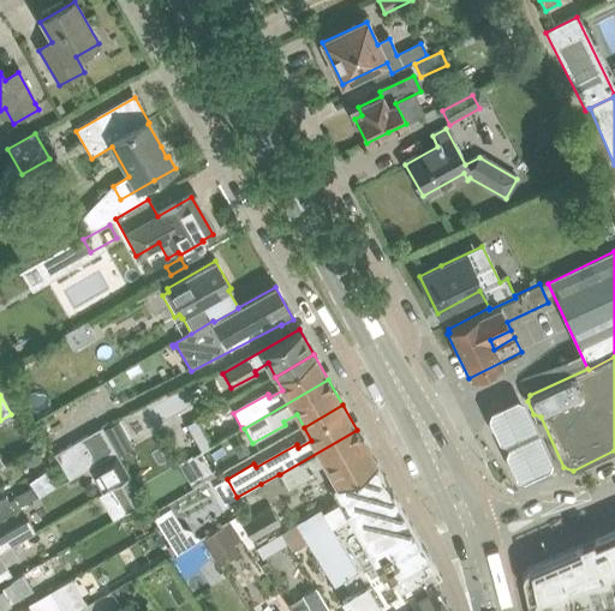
[(490,421),(488,429),(499,451),(505,453),(507,457),(505,465),(515,489),(525,491),(549,478),(550,472),(525,412),(517,409),(490,421)]
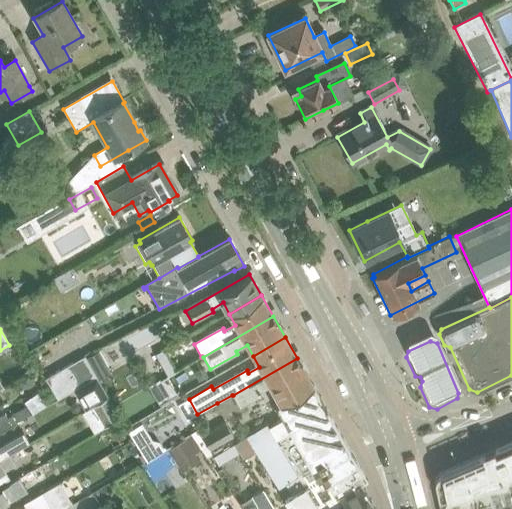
[(99,352),(87,359),(99,380),(111,373),(99,352)]
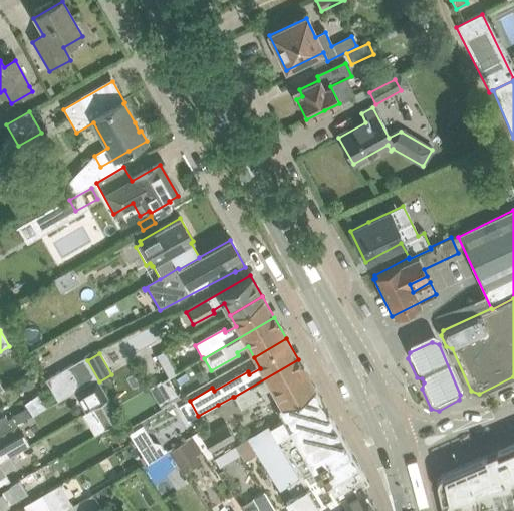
[(163,353),(156,357),(168,378),(175,374),(163,353)]
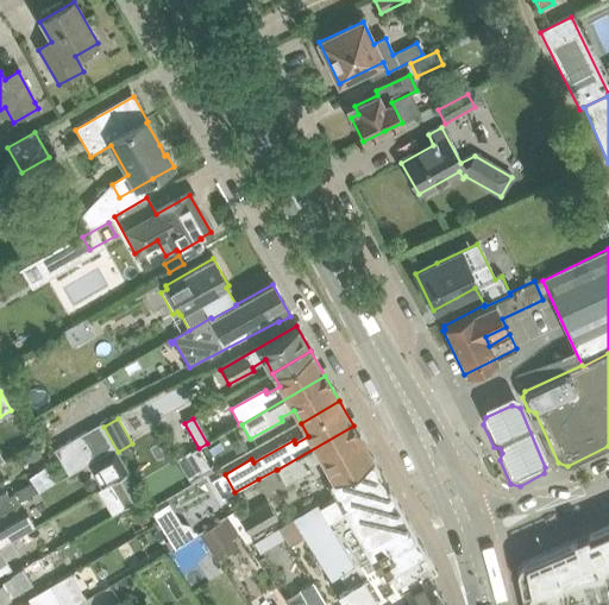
[(55,451),(68,476),(89,464),(114,449),(115,448),(101,424),(55,451)]
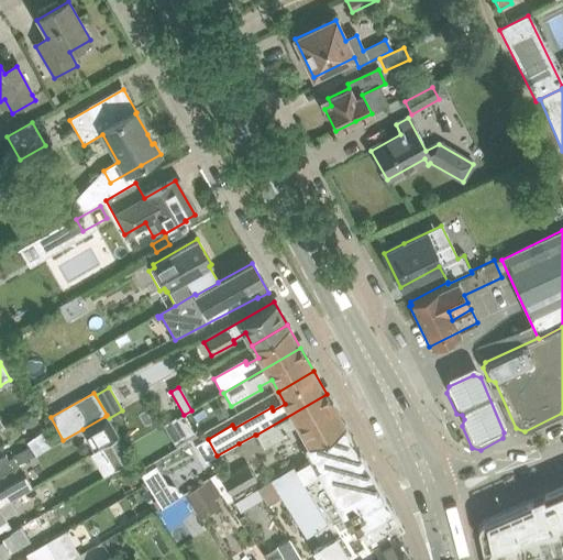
[(308,445),(343,424),(327,394),(256,435),(264,449),(287,436),(285,432),(297,426),(308,445)]
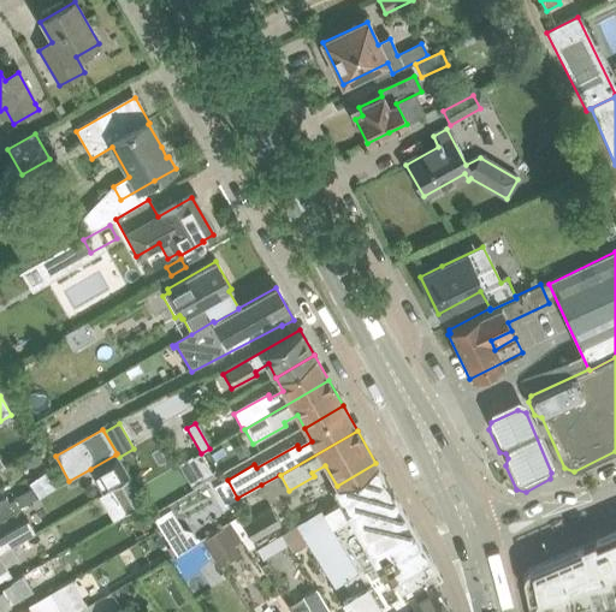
[(116,455),(90,469),(105,494),(130,480),(116,455)]
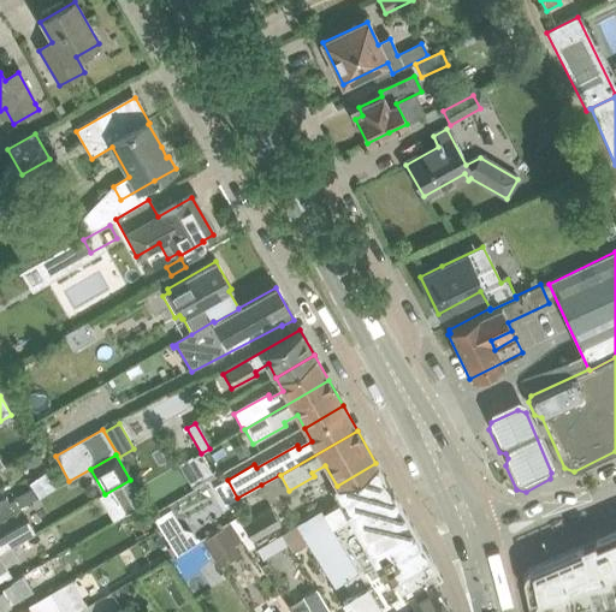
[(201,455),(193,459),(206,481),(213,477),(201,455)]
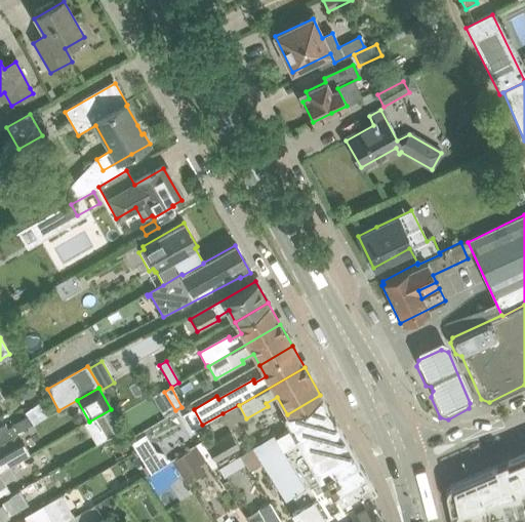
[(175,410),(164,392),(154,398),(166,418),(177,412),(175,410)]
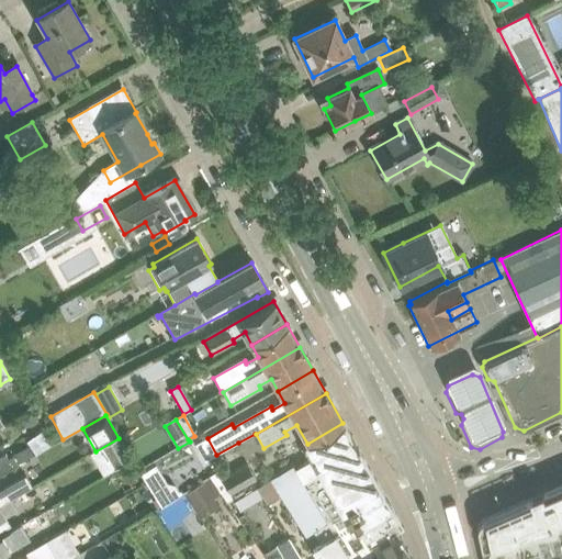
[(310,461),(295,469),(294,470),(311,498),(326,488),(352,534),(383,515),(386,520),(395,515),(343,423),(307,444),(302,447),(310,461)]
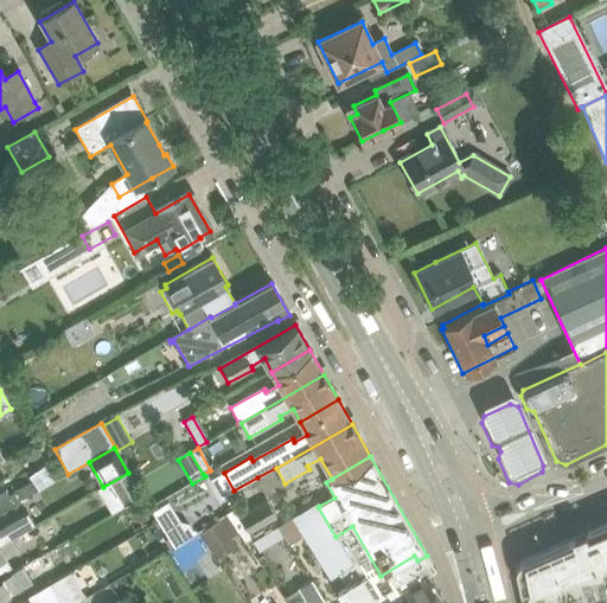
[(141,495),(128,474),(107,486),(97,492),(110,514),(141,495)]
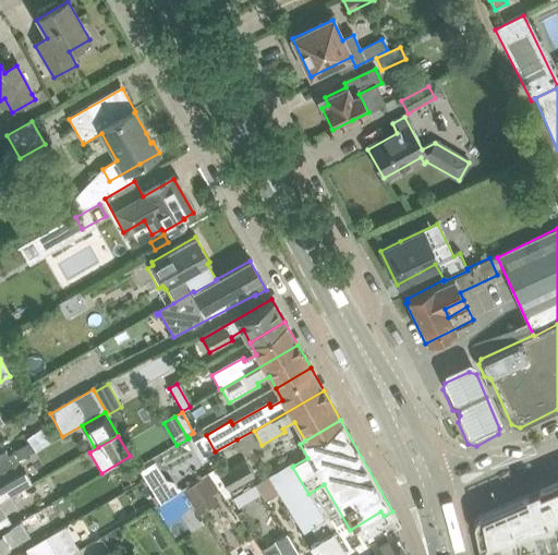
[(8,457),(5,453),(0,455),(0,472),(33,454),(31,450),(28,446),(21,449),(8,457)]
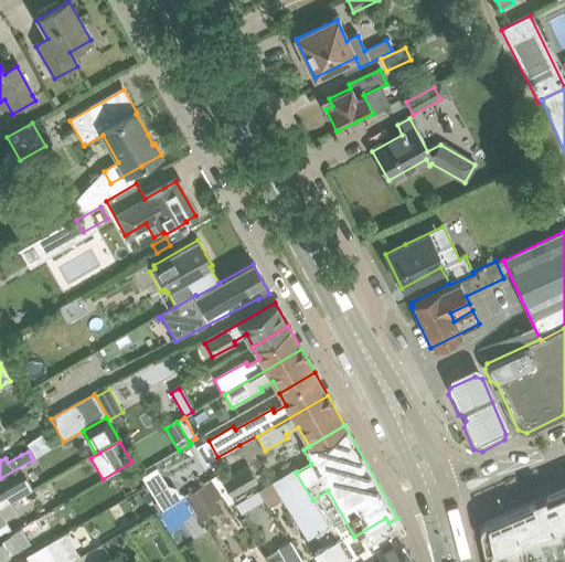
[(226,505),(232,502),(231,499),(257,484),(247,466),(223,480),(221,476),(211,483),(226,505)]
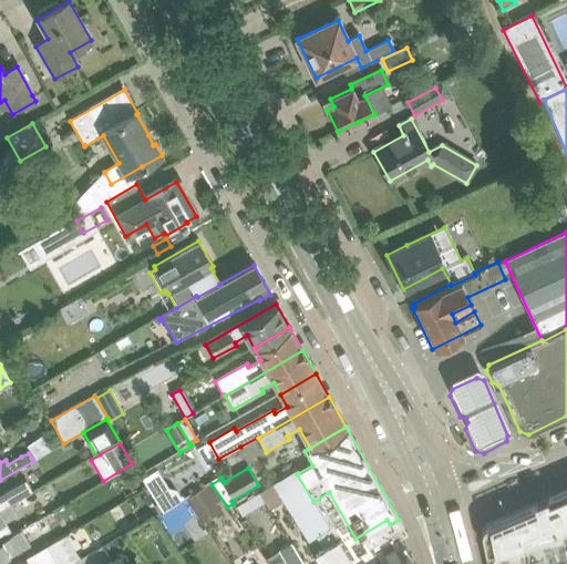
[(296,470),(272,485),(282,503),(315,555),(322,551),(328,546),(332,554),(330,556),(334,563),(350,563),(350,562),(330,530),(313,502),(297,474),(298,473),(296,470)]
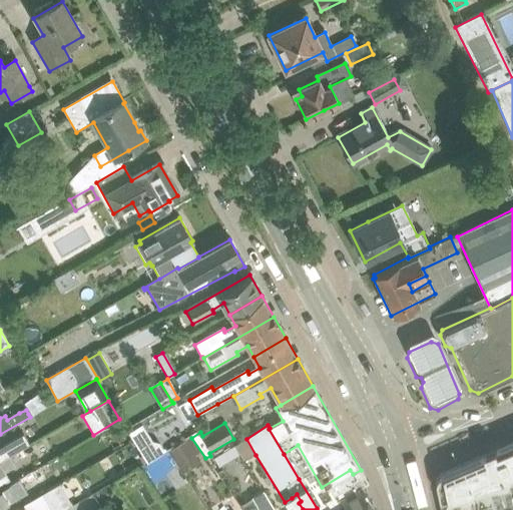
[(127,434),(145,462),(164,452),(158,443),(151,441),(141,426),(127,434)]
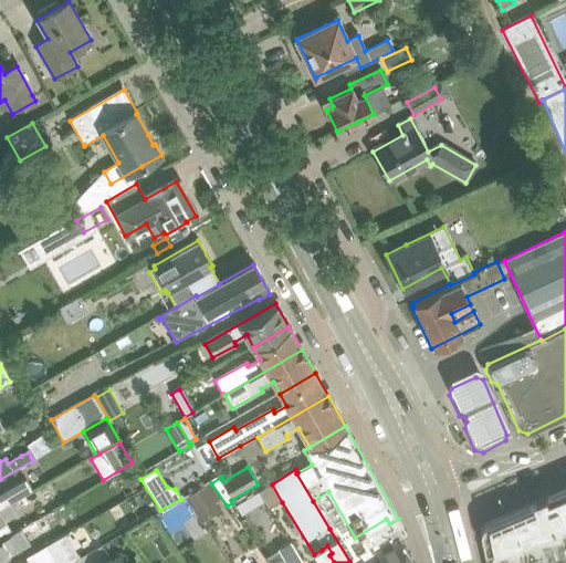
[(0,510),(9,504),(32,491),(25,480),(0,494),(0,510)]
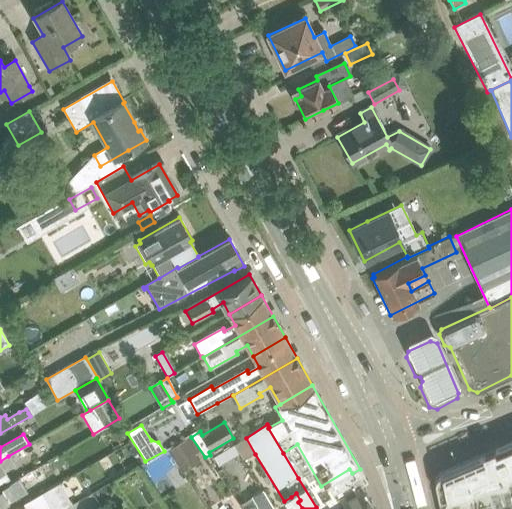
[(200,452),(189,436),(168,449),(183,472),(200,462),(195,455),(200,452)]
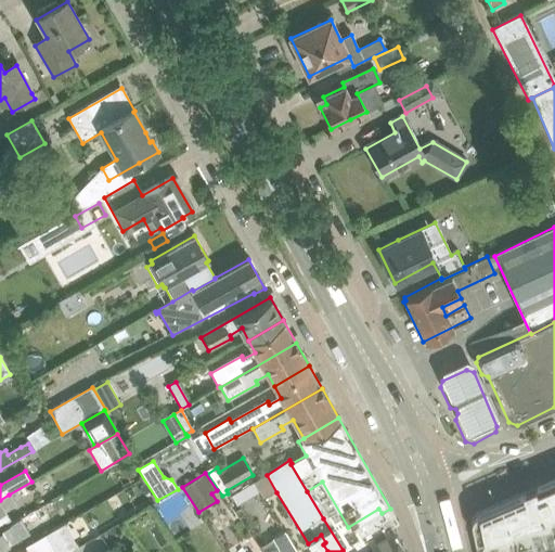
[(262,500),(276,492),(267,475),(253,484),(258,492),(258,493),(262,500)]
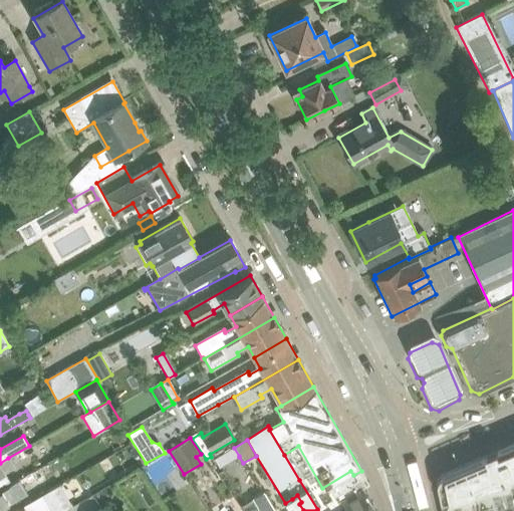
[(477,491),(509,481),(513,478),(513,444),(461,467),(462,471),(439,476),(440,485),(444,502),(477,492),(477,491)]
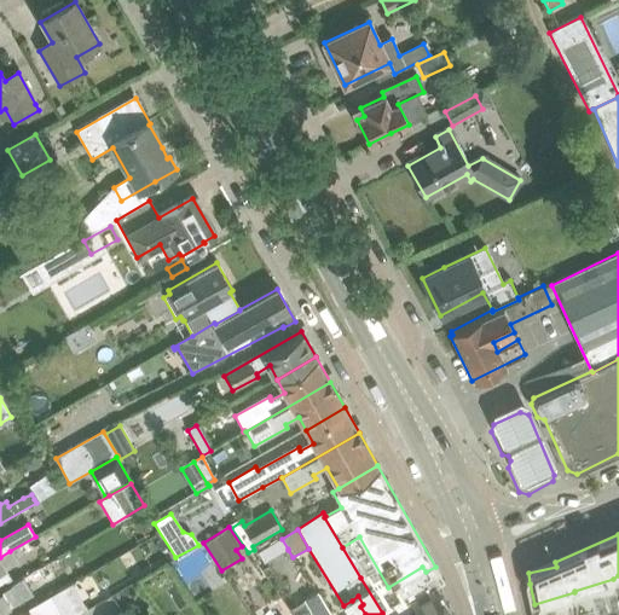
[(360,578),(382,613),(382,614),(451,614),(435,589),(444,584),(435,567),(426,572),(422,567),(388,587),(359,537),(342,547),(360,578)]
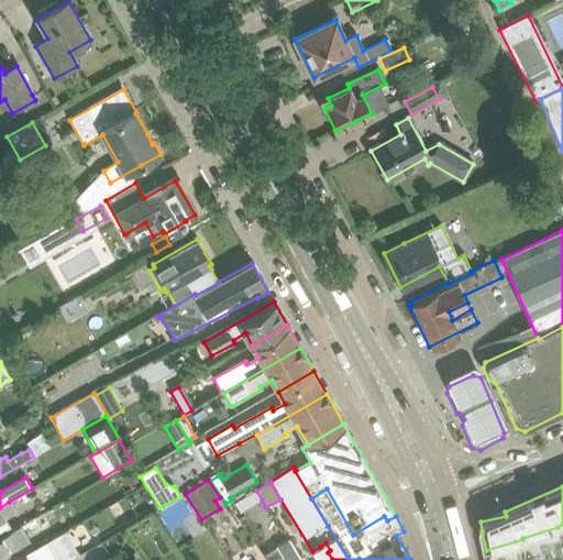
[(233,505),(239,514),(262,501),(262,500),(256,491),(233,505)]
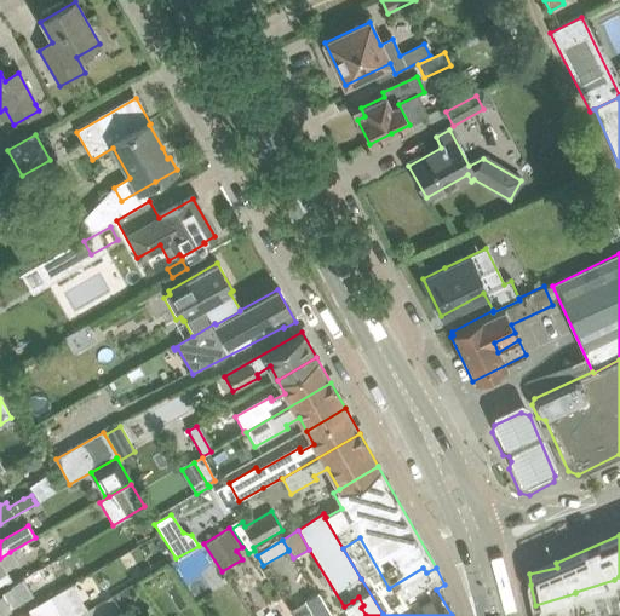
[(5,570),(17,564),(10,552),(0,558),(0,586),(11,580),(5,570)]
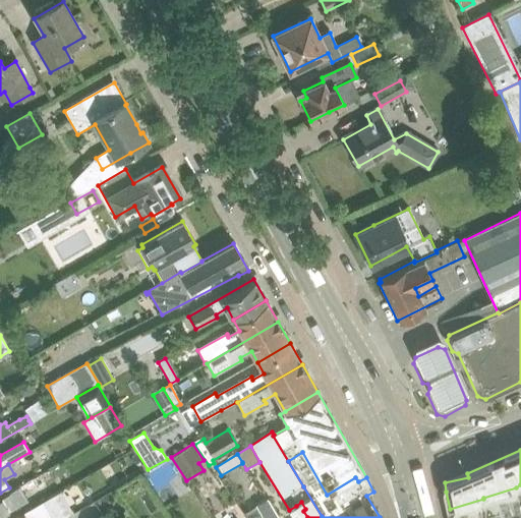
[(0,498),(0,516),(24,502),(48,488),(47,486),(50,484),(49,481),(52,480),(47,471),(13,491),(0,498)]
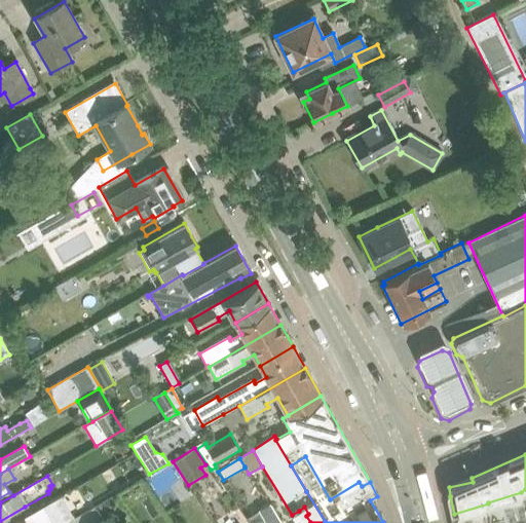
[(506,522),(504,511),(523,506),(525,513),(525,489),(521,492),(488,502),(488,503),(454,514),(455,522),(506,522)]
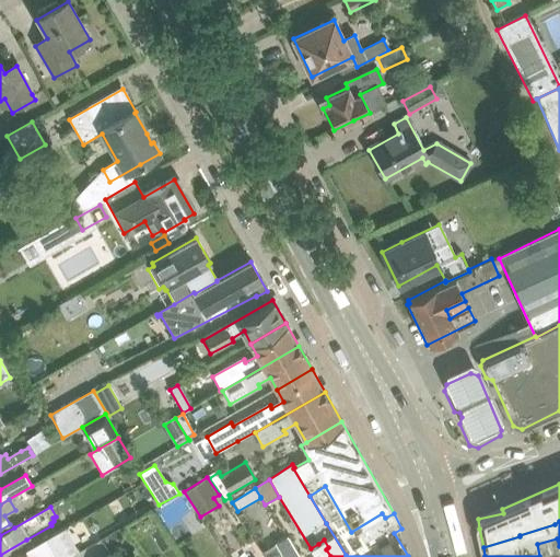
[(296,556),(286,537),(273,544),(280,556),(296,556)]
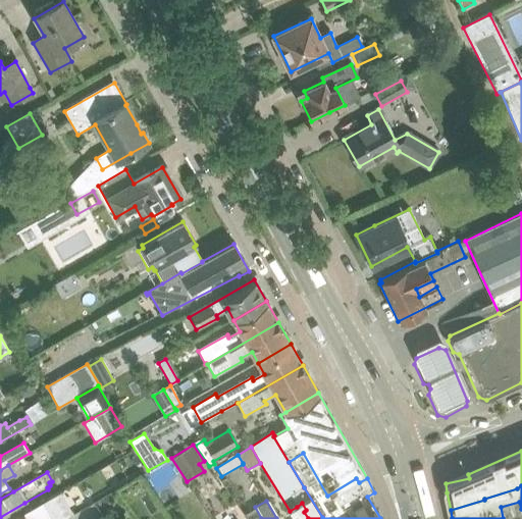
[(23,516),(19,518),(51,518),(42,503),(22,514),(23,516)]
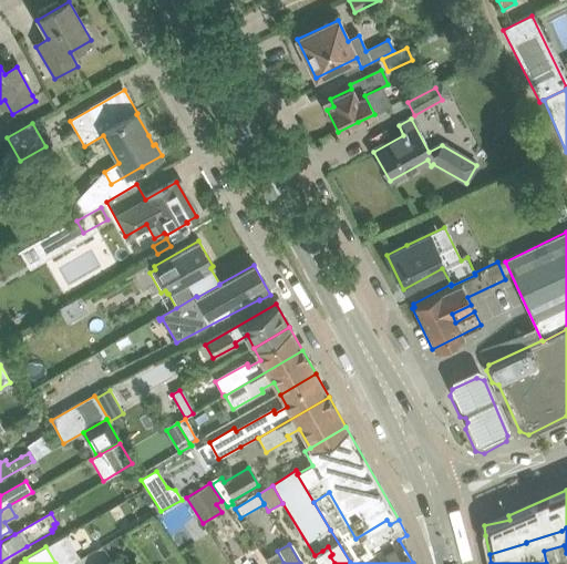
[(315,555),(320,563),(334,563),(330,556),(332,554),(328,546),(322,551),(315,555)]
